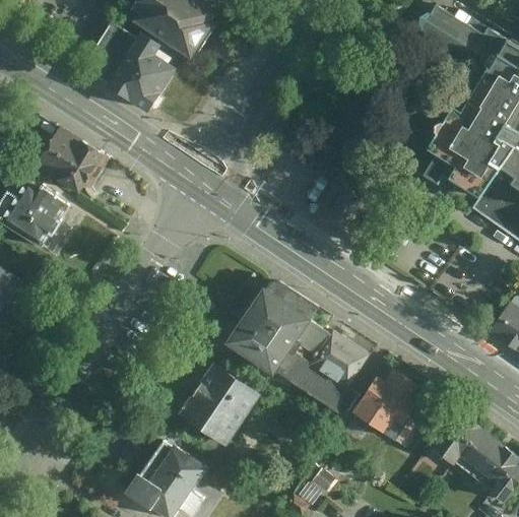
[(218,23),(183,0),(142,0),(124,27),(189,69),(218,23)]
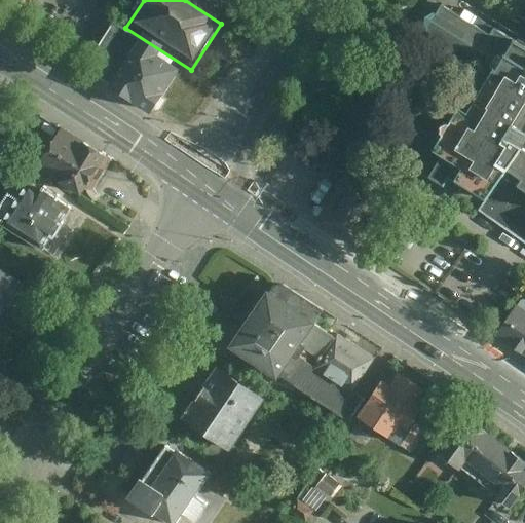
[(232,0),(195,0),(223,16),(232,0)]
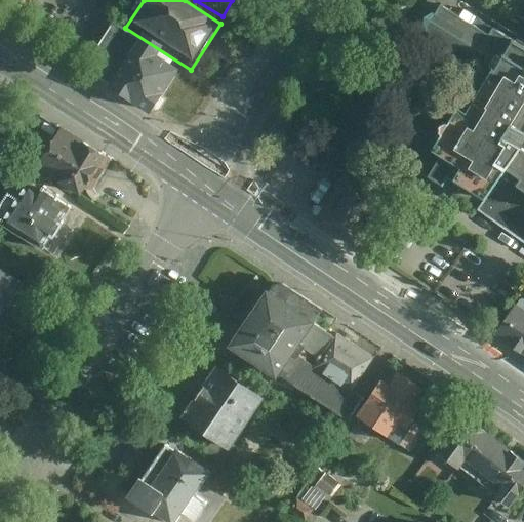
[(523,248),(523,53),(497,38),(493,44),(431,7),(412,37),(417,53),(490,95),(466,135),(460,131),(435,170),(443,174),(432,191),(448,201),(450,197),(483,219),(523,248)]
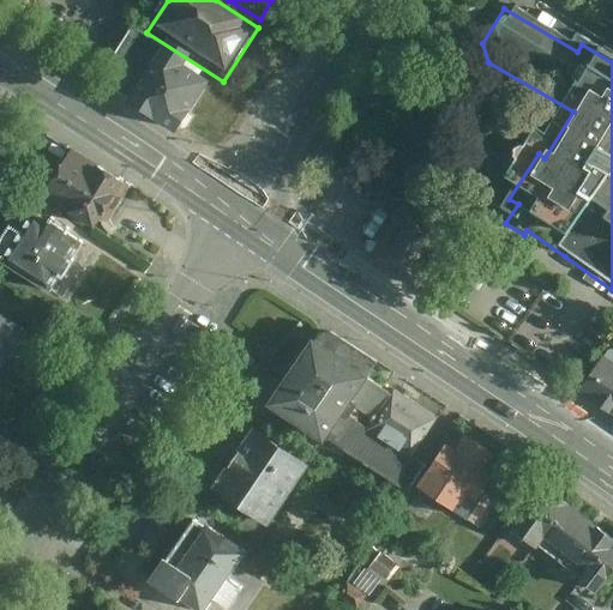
[(95,89),(128,112),(167,54),(133,31),(95,89)]
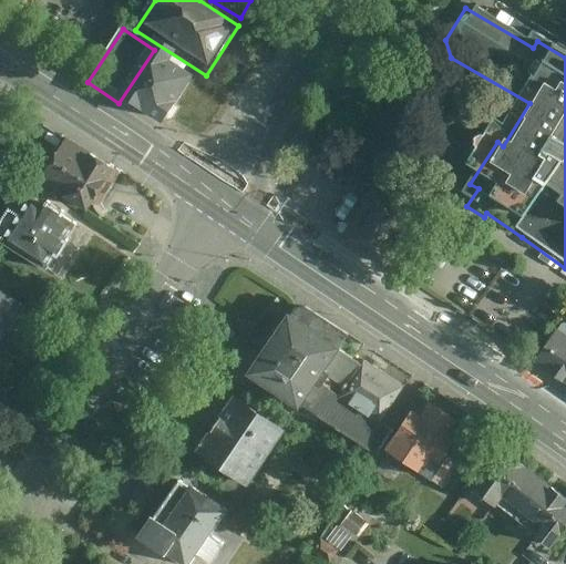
[(196,78),(154,50),(119,103),(160,131),(196,78)]
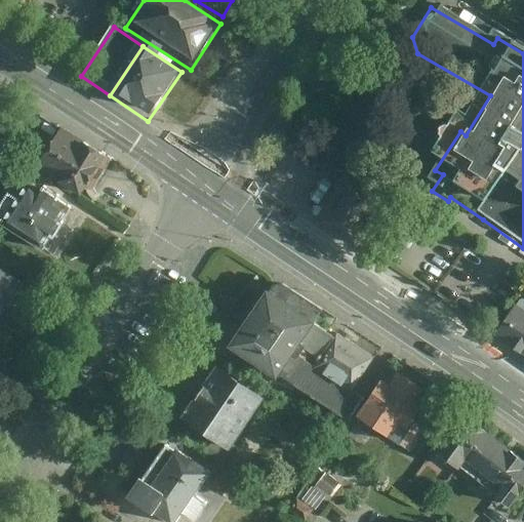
[(88,200),(112,164),(67,133),(42,169),(88,200)]
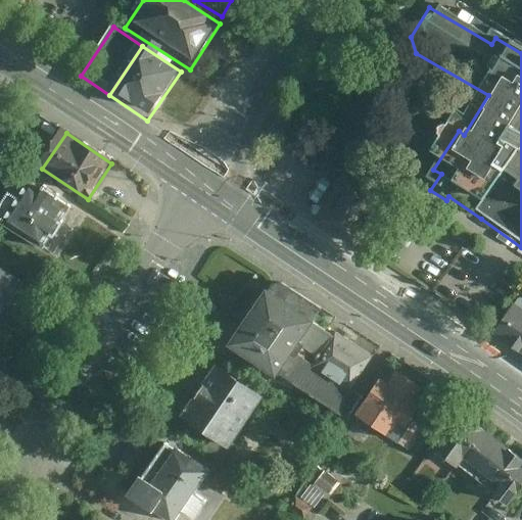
[(0,223),(45,253),(77,207),(28,174),(0,215),(0,223)]
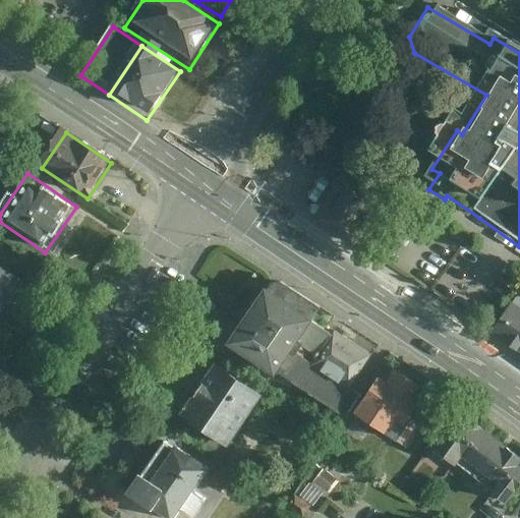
[(0,322),(31,278),(0,256),(0,322)]
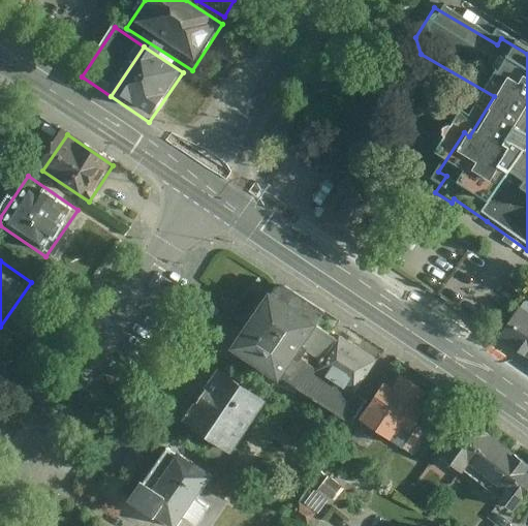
[(273,280),(229,342),(279,377),(294,354),(322,315),(273,280)]
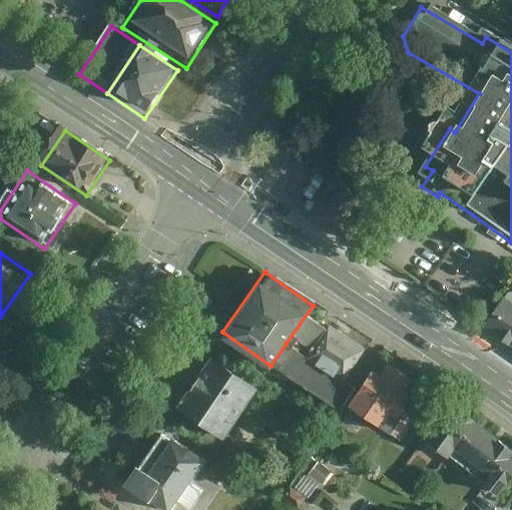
[(511,301),(506,297),(485,327),(511,346),(511,301)]
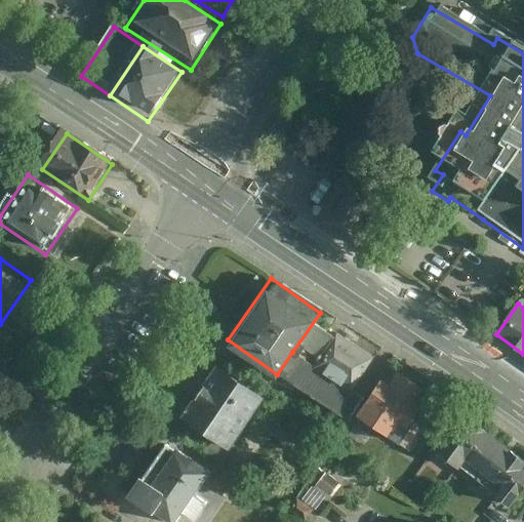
[(374,357),(337,332),(314,366),(292,352),(277,374),(349,423),(364,399),(353,392),(374,357)]
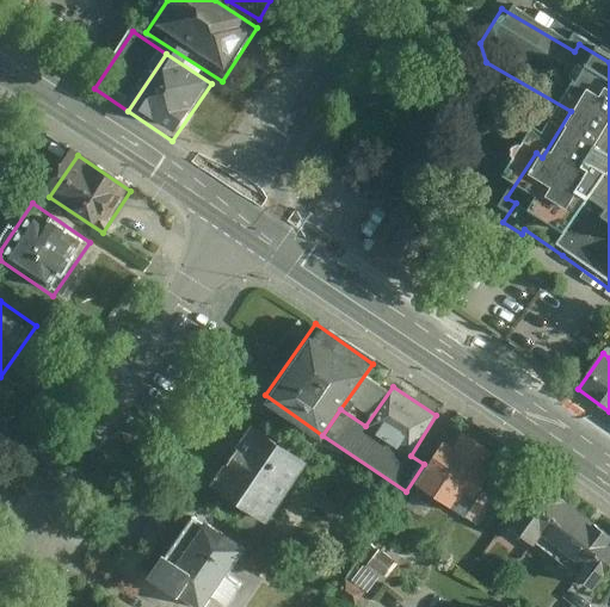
[(216,487),(267,519),(306,460),(254,428),(216,487)]
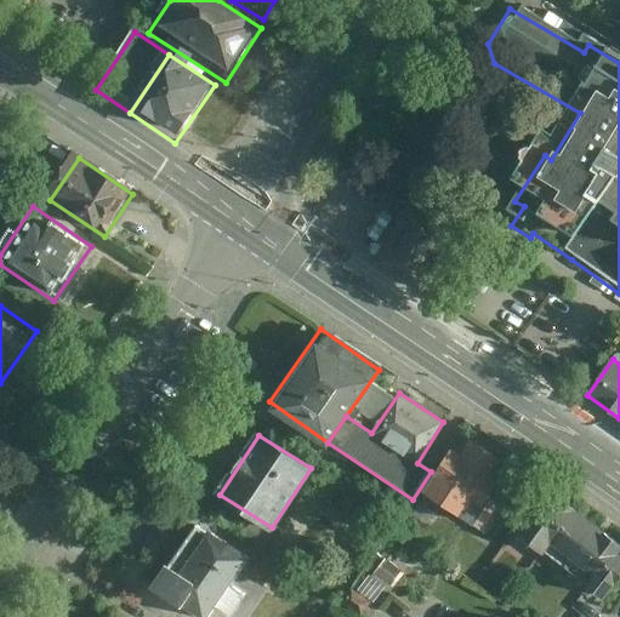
[(461,452),(451,446),(422,492),(487,536),(502,512),(484,500),(500,478),(493,473),(501,457),(471,436),(461,452)]
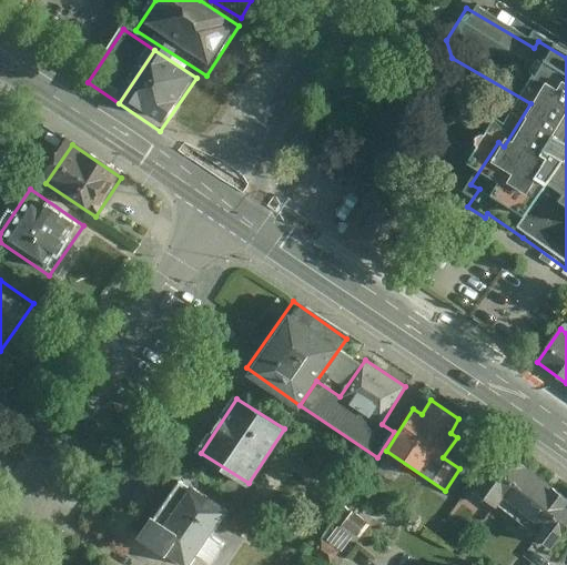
[(554,546),(566,528),(566,500),(507,455),(481,492),(554,546)]
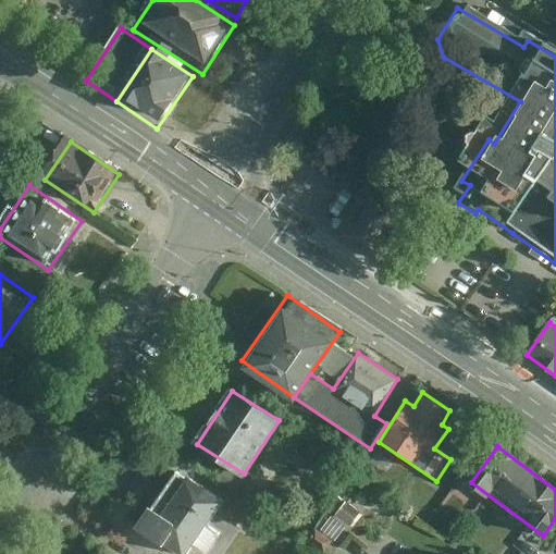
[(184,553),(222,500),(180,470),(140,528),(177,553),(184,553)]
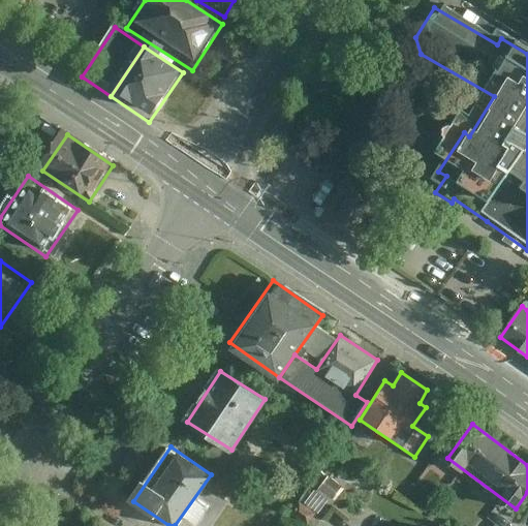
[(229,502),(242,485),(225,473),(214,492),(229,502)]
